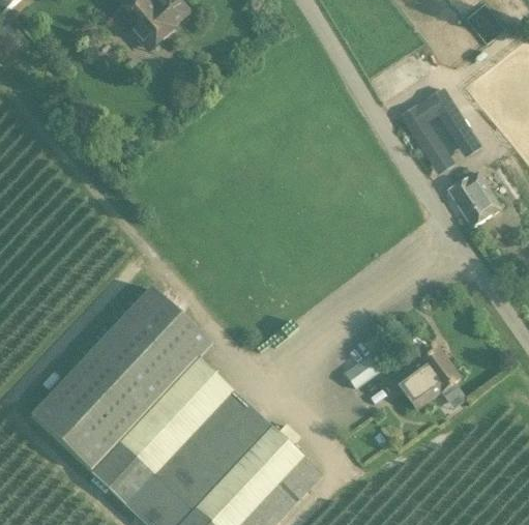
[(0,0),(0,12),(16,0),(0,0)]
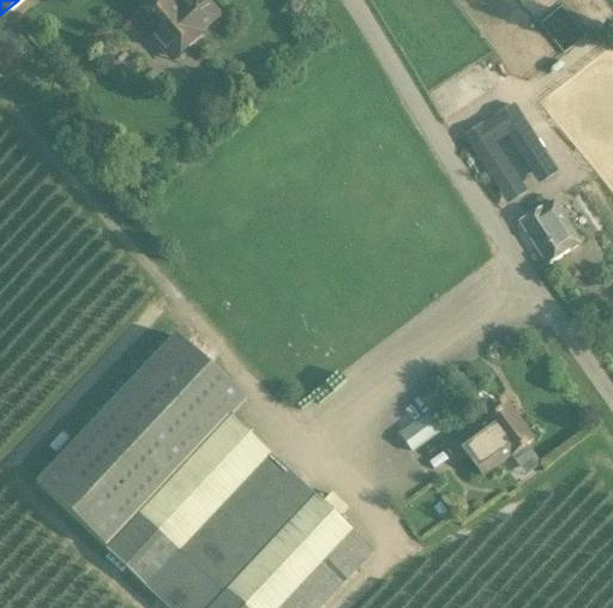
[(221,10),(212,0),(180,0),(179,1),(178,0),(149,0),(133,14),(173,58),(204,30),(200,28),(221,10)]
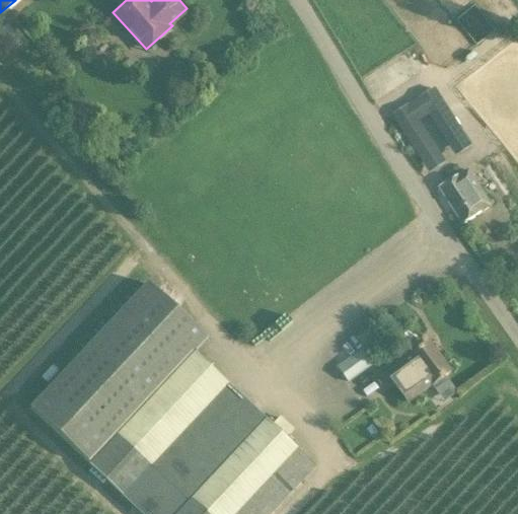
[(448,141),(463,131),(434,87),(393,114),(423,158),(439,147),(420,119),(428,113),(448,141)]
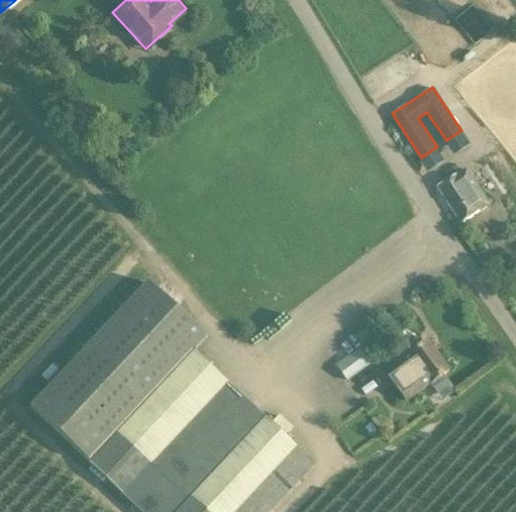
[(489,202),(467,166),(437,183),(461,219),(489,202)]
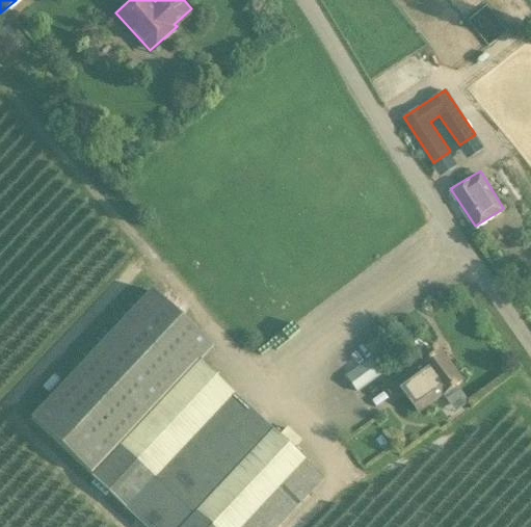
[(214,344),(152,286),(31,415),(91,472),(91,473),(126,506),(149,526),(274,526),(324,474),(306,457),(307,456),(273,426),(235,391),(202,359),(214,344)]
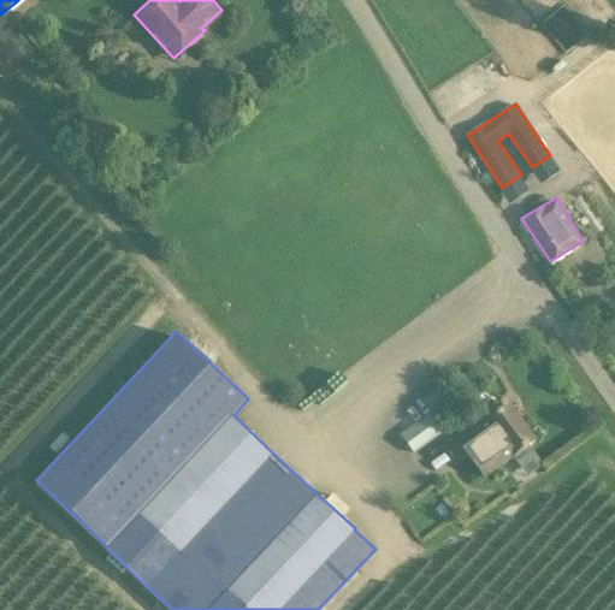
[(436,396),(445,408),(456,401),(448,389),(436,396)]
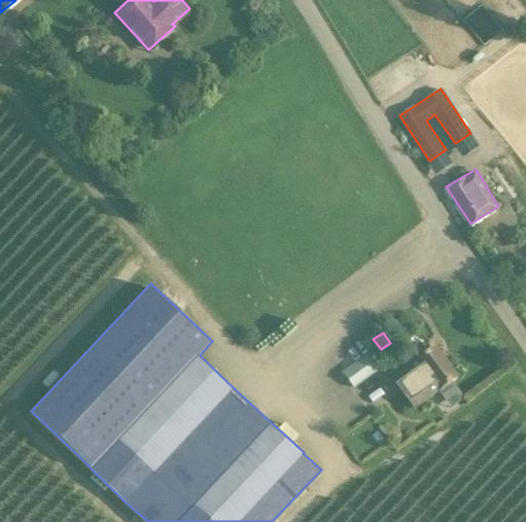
[(436,344),(392,376),(414,406),(458,374),(436,344)]
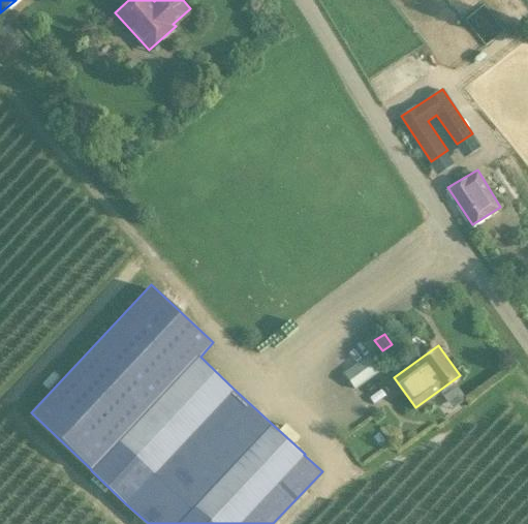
[(384,366),(372,350),(344,369),(356,387),(384,366)]
